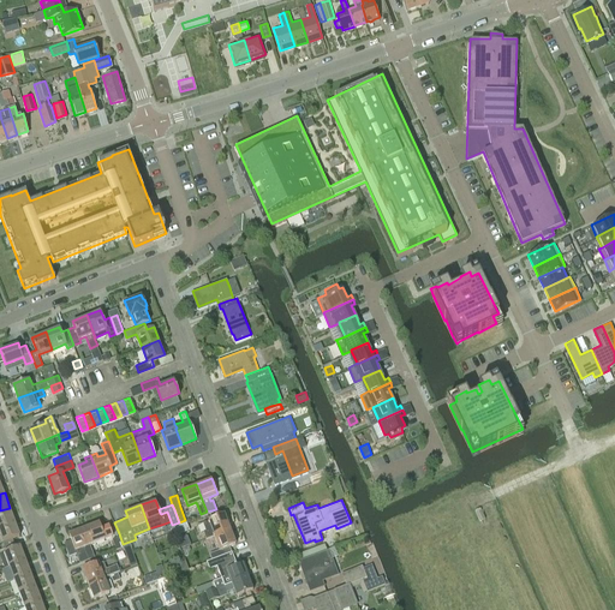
[(0,525),(15,520),(10,508),(0,510),(0,525)]
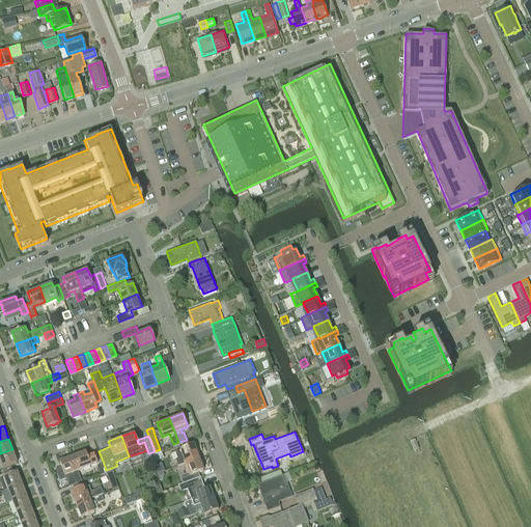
[(178,463),(185,461),(198,455),(194,443),(180,448),(175,449),(177,456),(175,458),(178,463)]
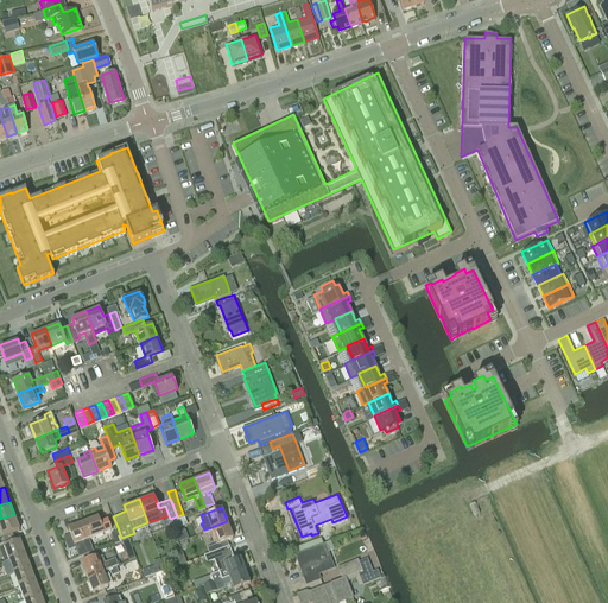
[(13,531),(20,528),(14,514),(0,519),(0,522),(4,533),(5,534),(13,531)]
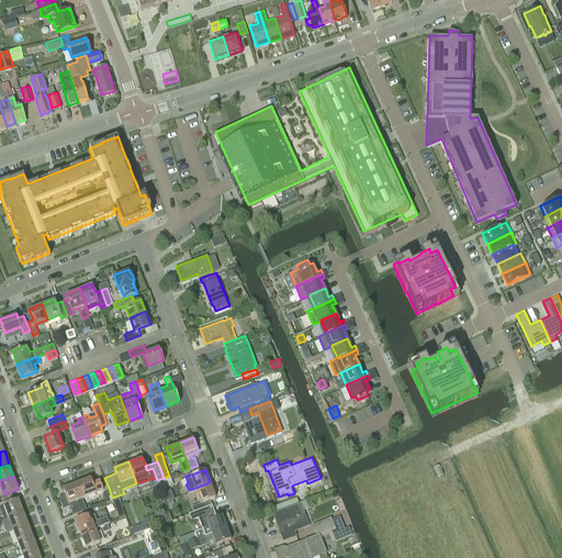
[(164,478),(157,480),(160,487),(172,482),(169,476),(164,478)]
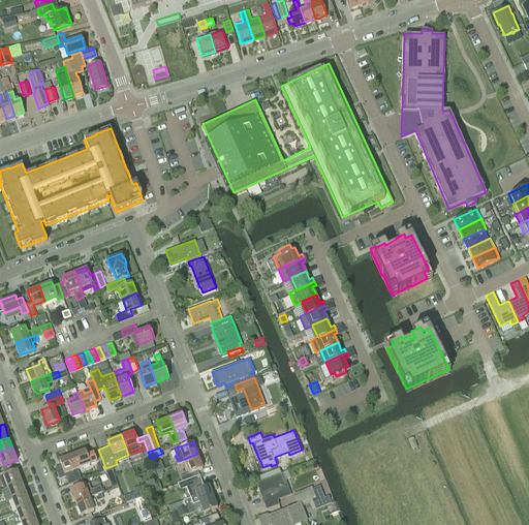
[(85,449),(72,453),(78,467),(90,462),(97,459),(94,451),(87,453),(85,449)]
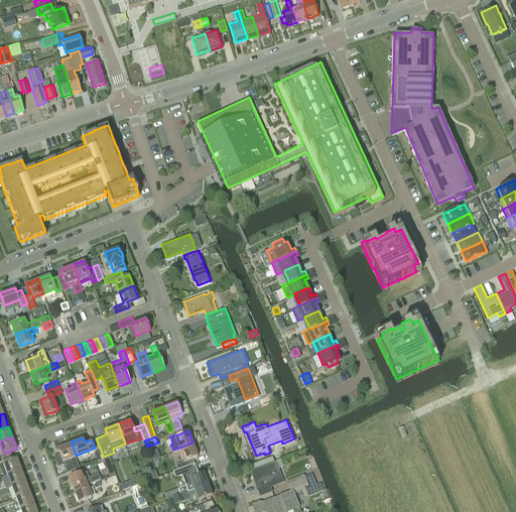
[(76,456),(71,441),(58,446),(59,451),(63,460),(70,458),(74,469),(80,466),(76,456)]
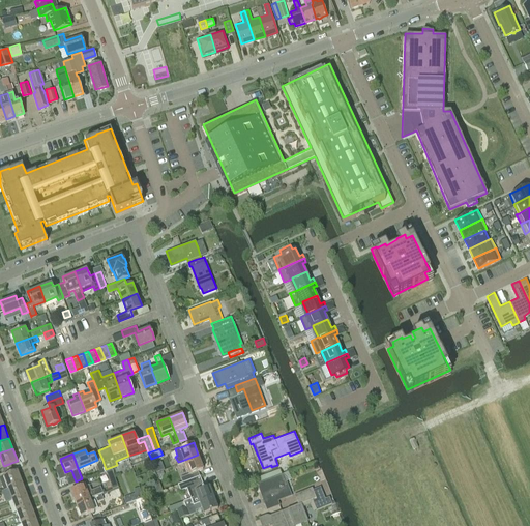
[(183,481),(200,474),(198,469),(203,468),(198,455),(184,460),(189,472),(180,475),(183,481)]
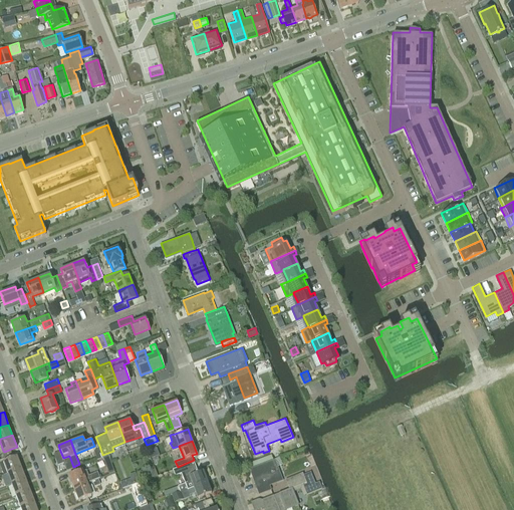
[(99,446),(93,449),(97,458),(102,455),(99,446)]
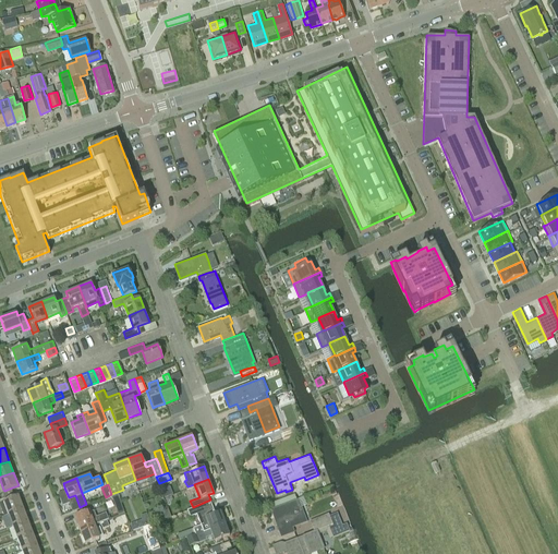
[(69,500),(69,497),(64,488),(58,490),(62,502),(69,500)]
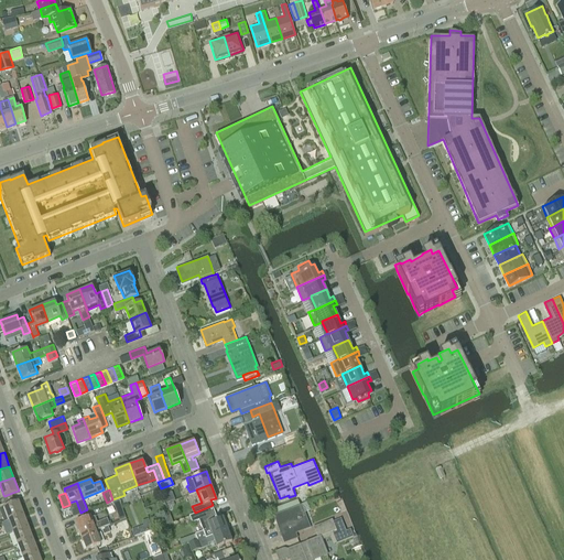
[(9,517),(23,510),(19,499),(3,505),(9,517)]
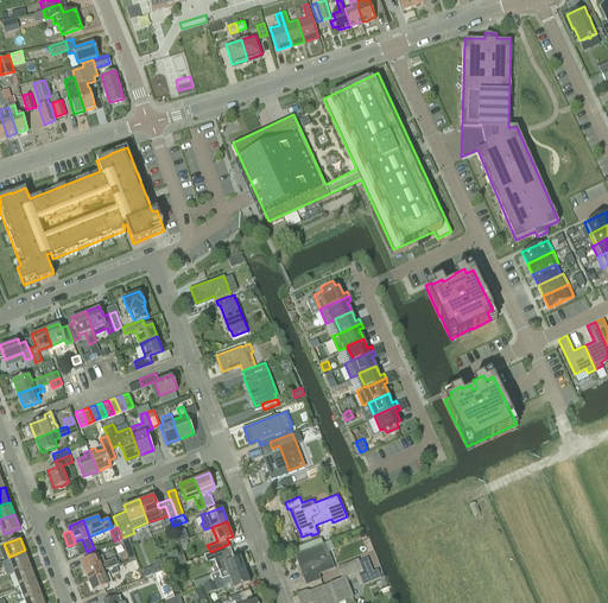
[(305,539),(292,544),(296,552),(308,547),(305,539)]
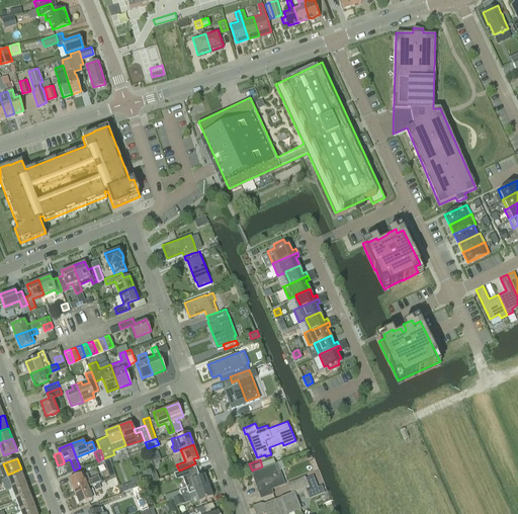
[(262,466),(252,470),(261,495),(273,491),(271,486),(278,483),(276,477),(277,477),(276,474),(279,473),(275,461),(262,466)]
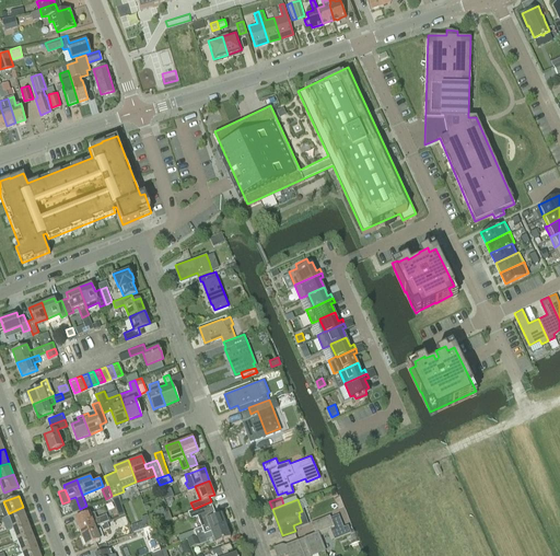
[(205,532),(225,524),(221,512),(217,513),(211,501),(194,509),(188,510),(190,517),(198,514),(201,524),(194,528),(196,533),(197,534),(205,532)]
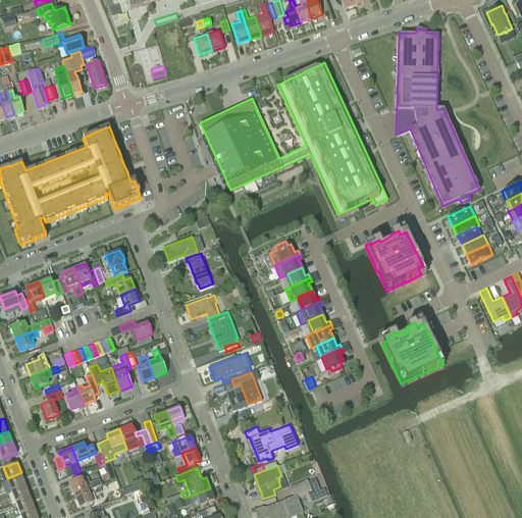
[(74,474),(72,475),(73,479),(84,476),(82,471),(81,471),(74,474)]
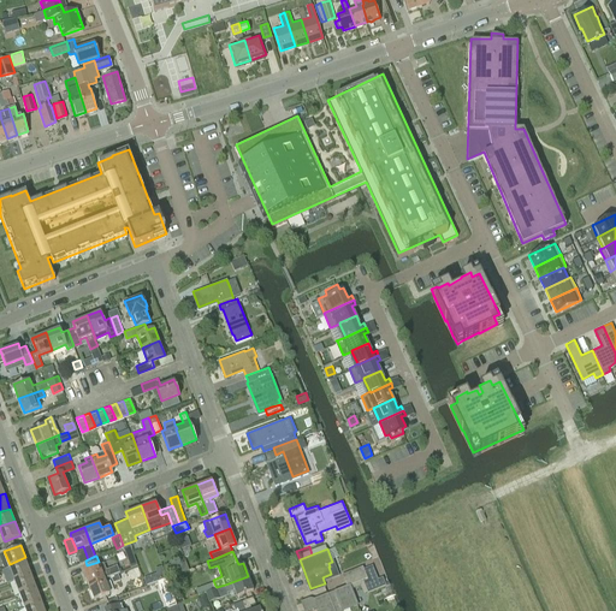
[(15,576),(30,570),(25,557),(10,564),(15,576)]
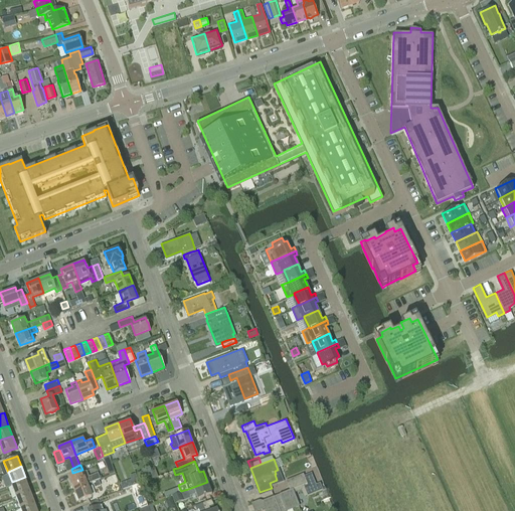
[(93,480),(99,478),(99,477),(100,477),(98,471),(89,475),(87,469),(82,470),(72,473),(69,475),(73,487),(87,482),(93,480)]
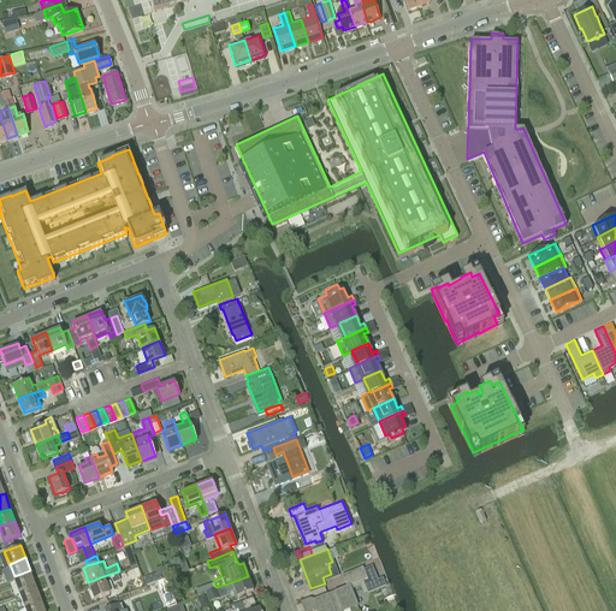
[(372,562),(345,573),(349,582),(363,577),(368,589),(381,585),(386,582),(383,575),(378,576),(372,562)]
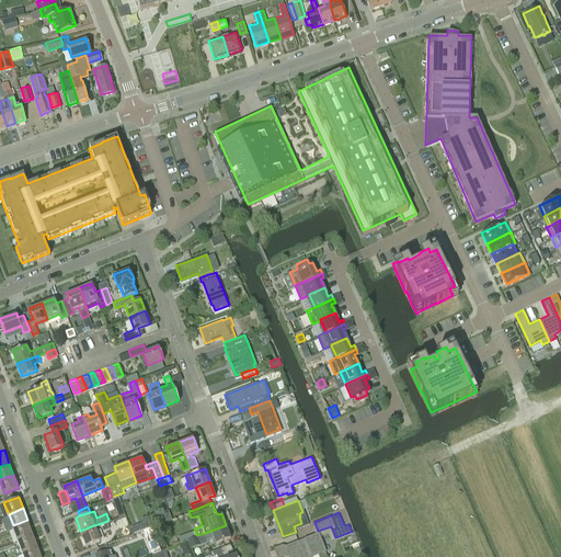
[(18,538),(32,533),(27,520),(13,525),(18,538)]
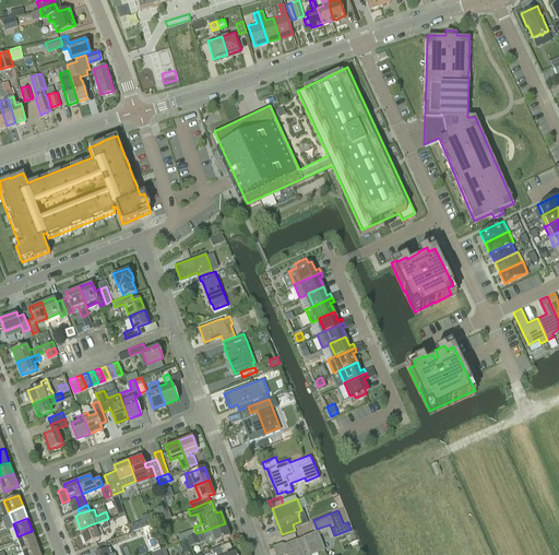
[(137,520),(130,523),(132,529),(139,527),(137,520)]
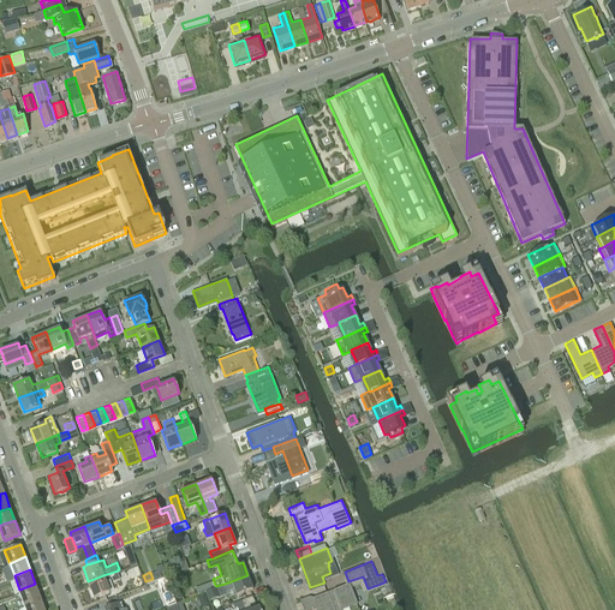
[(94,596),(109,590),(103,575),(88,581),(94,596)]
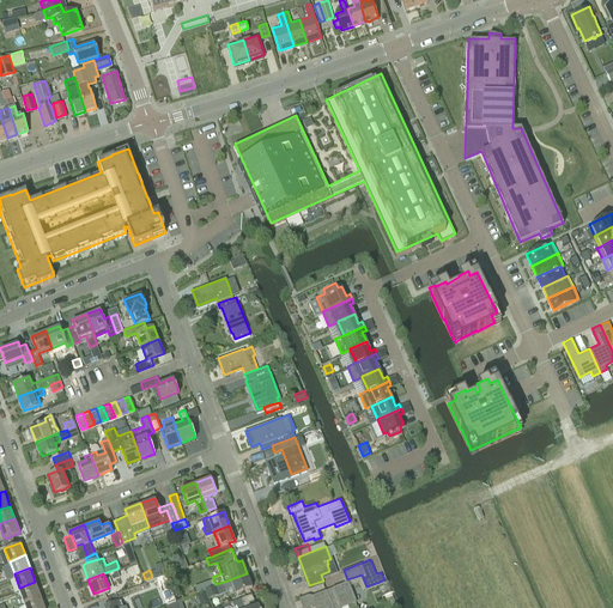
[(252,585),(247,573),(224,582),(225,588),(234,584),(236,591),(252,585)]
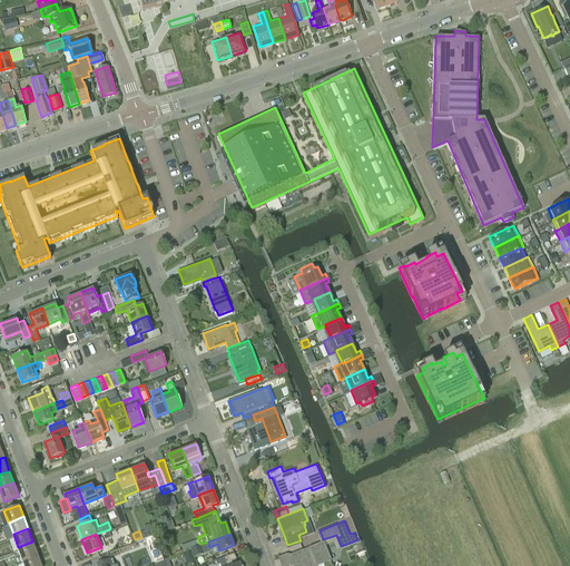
[(308,565),(331,557),(323,539),(291,552),(295,565),(308,565)]
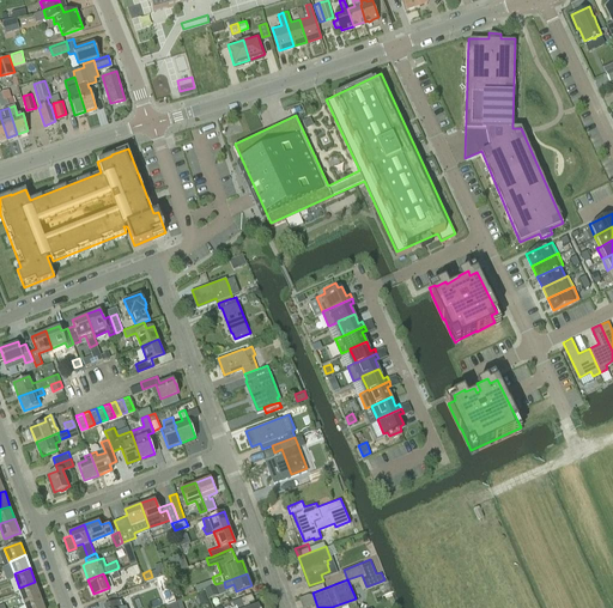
[(25,601),(41,595),(35,582),(19,588),(25,601)]
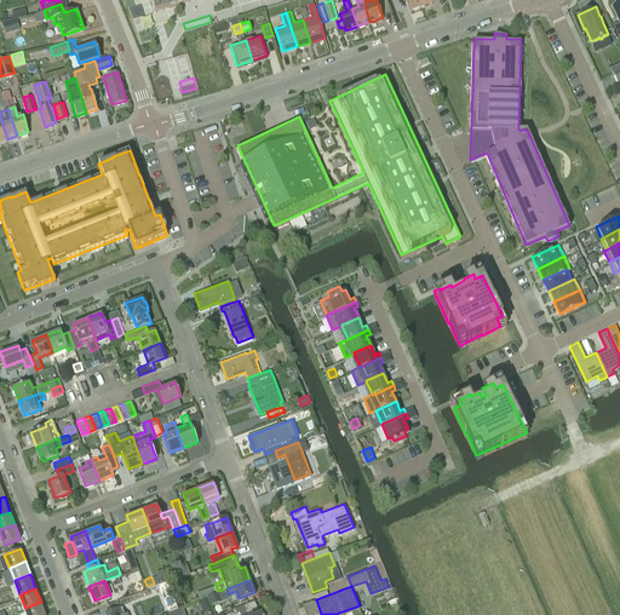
[(212,593),(207,595),(211,603),(220,599),(218,591),(212,593)]
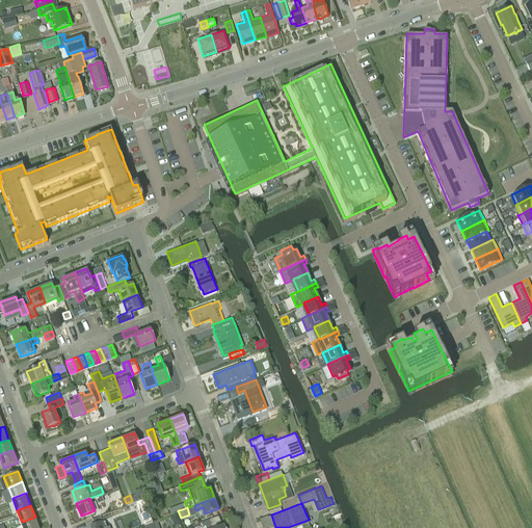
[(209,518),(212,527),(225,527),(224,523),(218,526),(216,521),(220,519),(218,515),(209,518)]
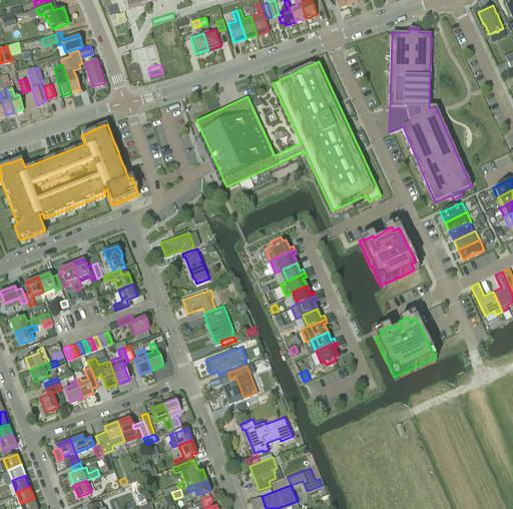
[(22,508),(38,508),(34,498),(21,503),(22,508)]
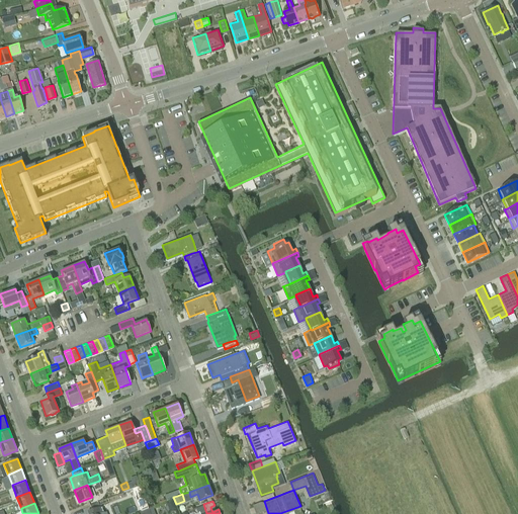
[(206,513),(203,504),(196,507),(198,511),(200,510),(201,513),(206,513)]
